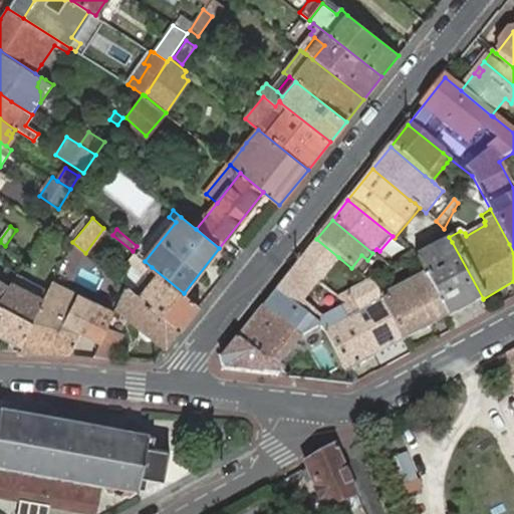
[(316,239),(296,265),(304,271),(319,283),(338,257),(316,239)]
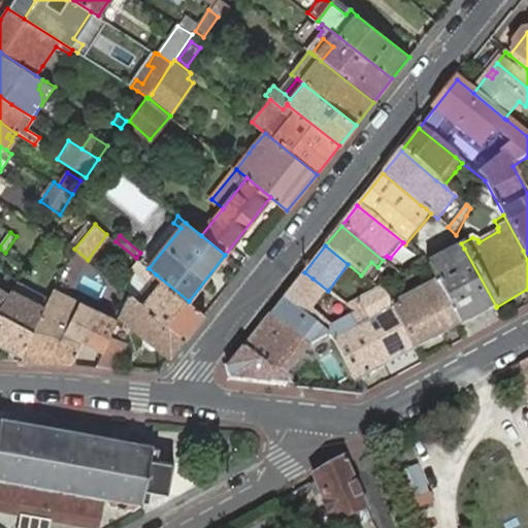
[(459,325),(496,306),(464,249),(429,268),(436,282),(459,325)]
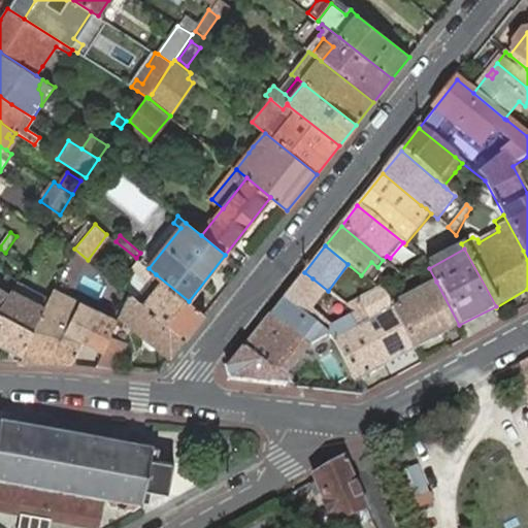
[(186,339),(204,315),(189,301),(156,274),(149,268),(138,260),(132,267),(137,271),(150,282),(136,299),(186,339)]
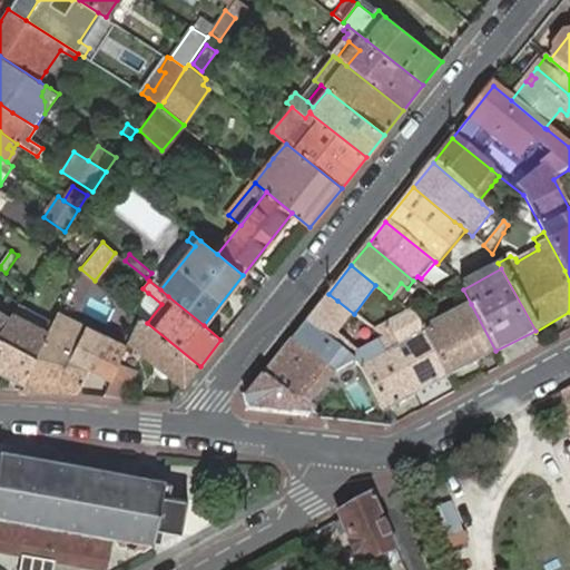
[(409,313),(411,315),(415,312),(399,298),(408,288),(401,283),(390,297),(396,302),(409,313)]
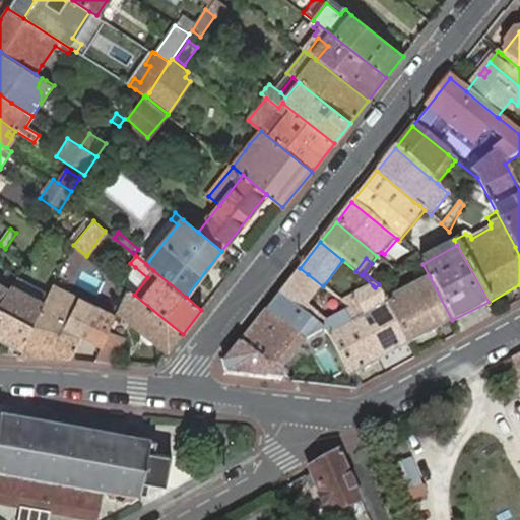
[(147,277),(135,267),(121,283),(127,288),(134,295),(147,277)]
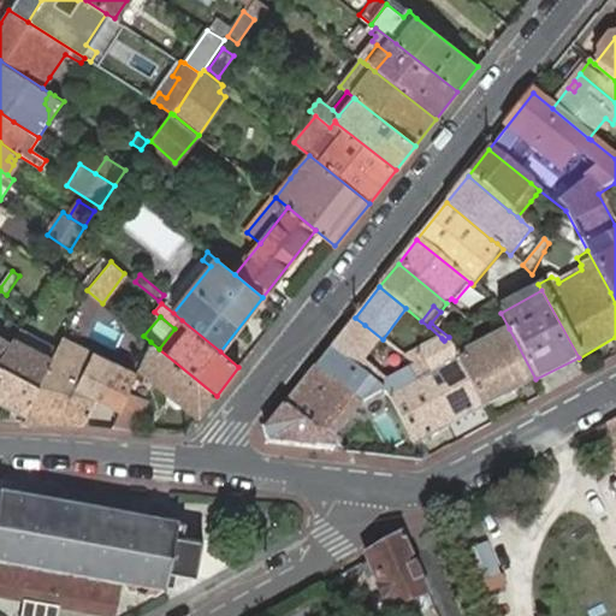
[(355,318),(330,349),(348,363),(361,349),(351,341),(365,325),(355,318)]
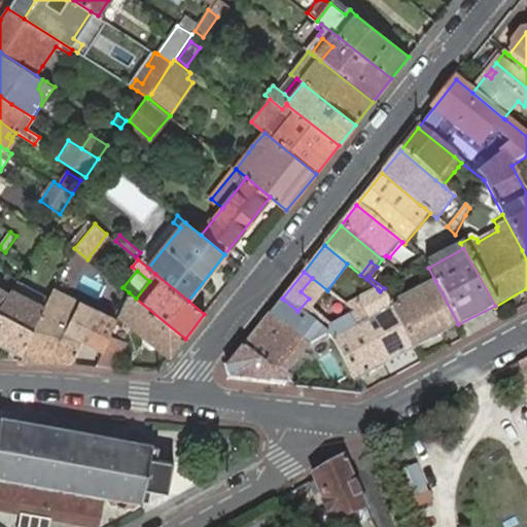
[(6,273),(0,282),(0,286),(9,292),(19,280),(6,273)]
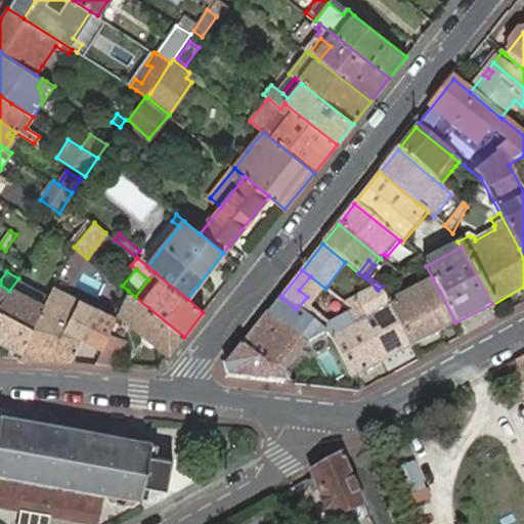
[(18,278),(9,291),(0,304),(0,341),(19,351),(31,332),(53,287),(47,284),(43,291),(38,302),(18,291),(24,281),(18,278)]
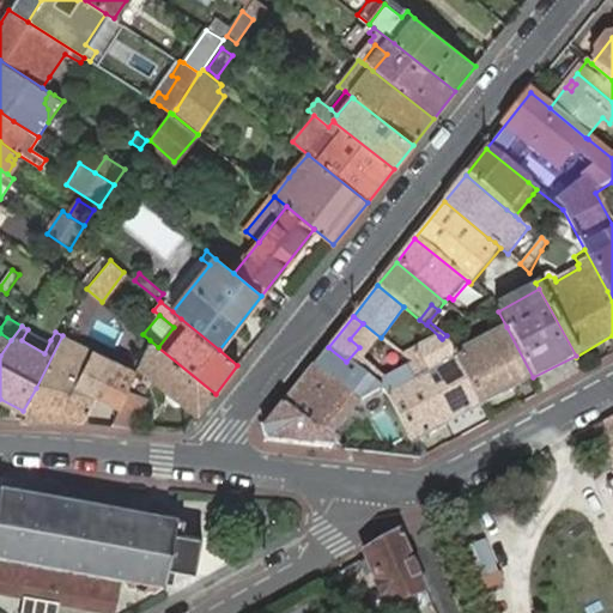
[(481,406),(533,377),(507,327),(454,354),(481,406)]
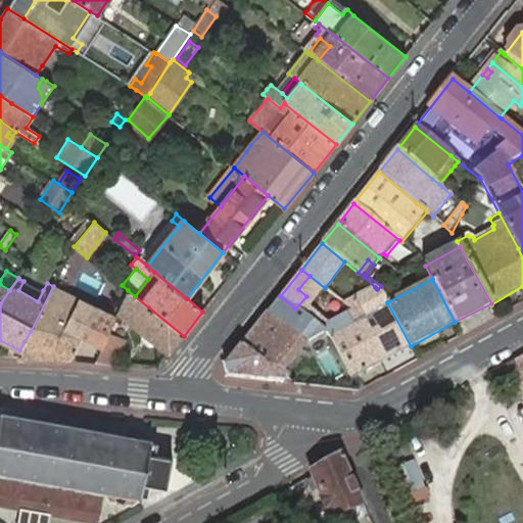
[(43,290),(24,281),(18,290),(38,301),(43,290)]
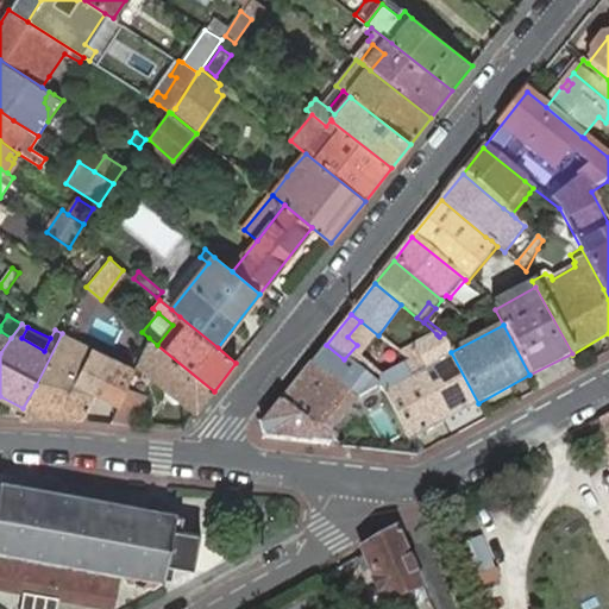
[(0,353),(11,338),(0,331),(0,353)]
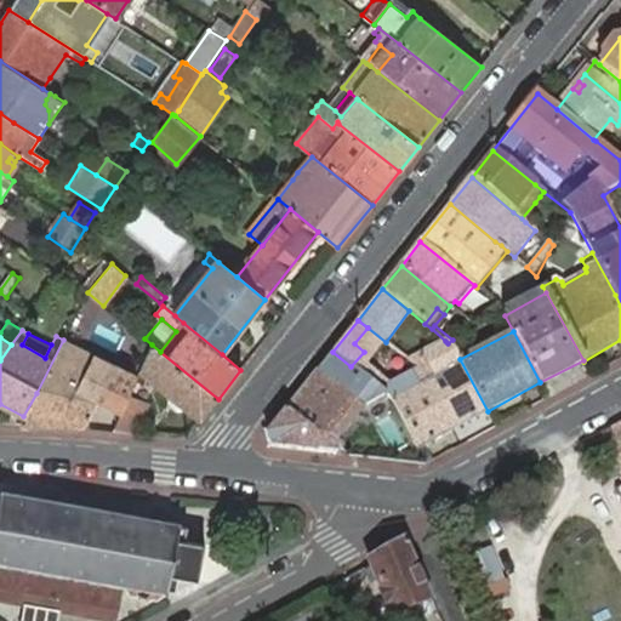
[(36,393),(23,416),(20,425),(81,428),(91,410),(96,400),(103,404),(120,412),(131,391),(137,377),(114,366),(63,340),(36,393)]
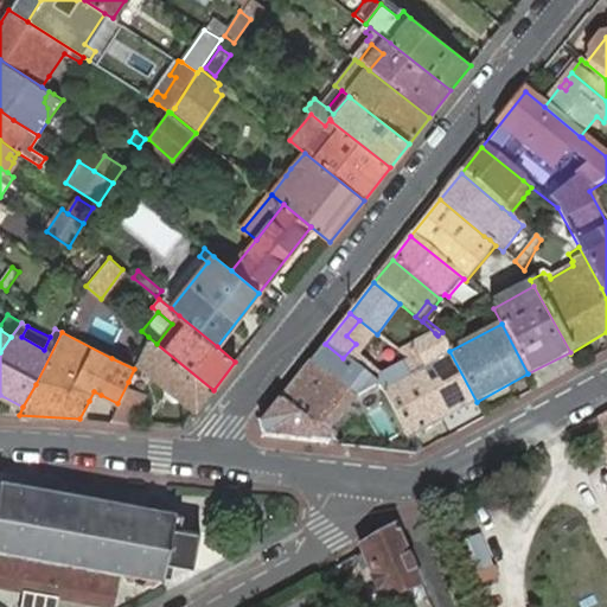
[(441,421),(477,402),(449,351),(442,339),(438,336),(435,333),(423,339),(417,344),(411,346),(417,356),(410,359),(441,421)]
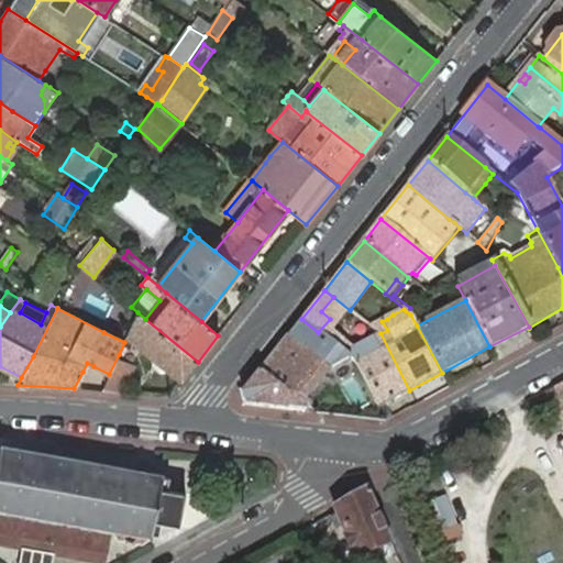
[(183,382),(198,362),(145,319),(138,312),(127,335),(183,382)]
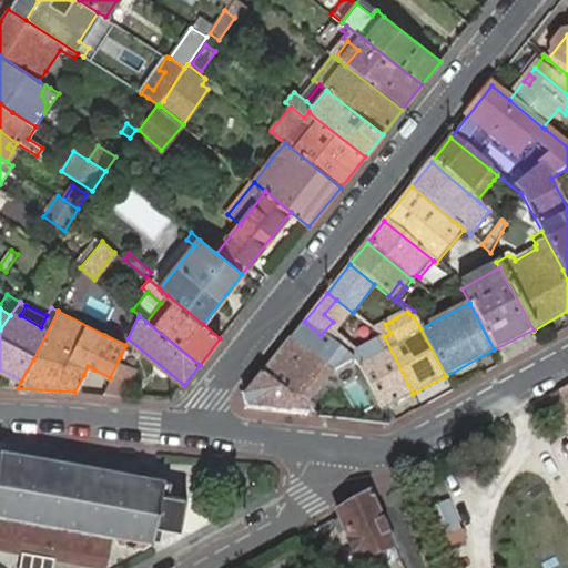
[(321,335),(304,322),(290,340),(321,364),(325,359),(335,347),(321,335)]
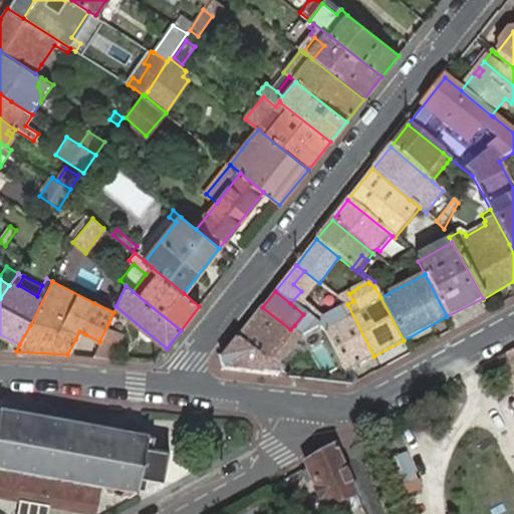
[(338,299),(347,304),(353,301),(348,293),(338,299)]
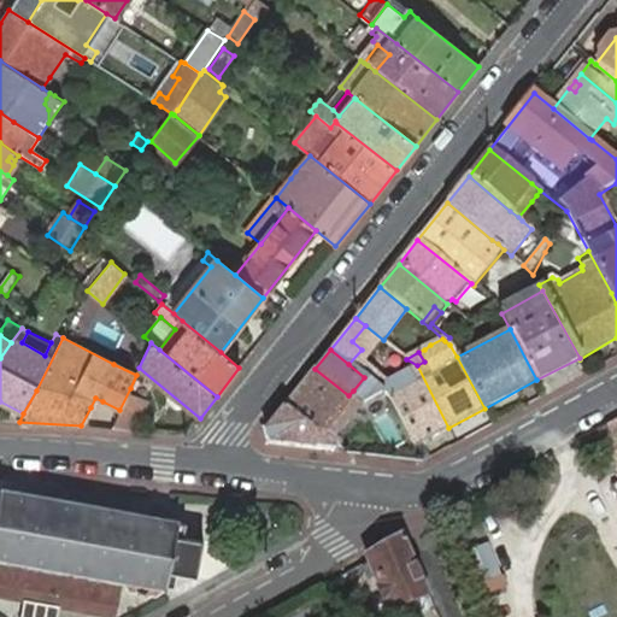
[(413,446),(448,428),(417,365),(376,387),(386,395),(413,446)]
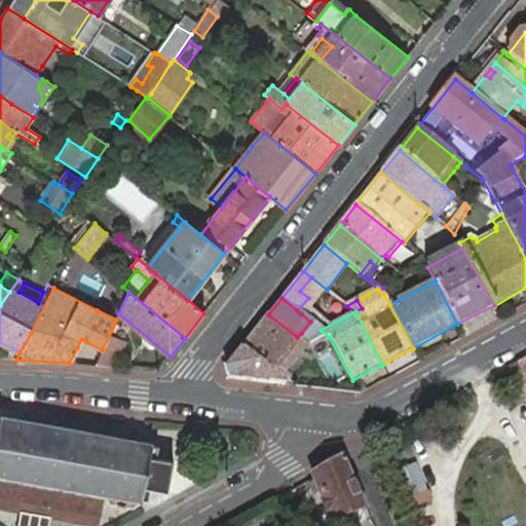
[(229,379),(285,385),(290,379),(277,371),(305,337),(301,333),(297,337),(268,314),(241,348),(225,369),(229,379)]
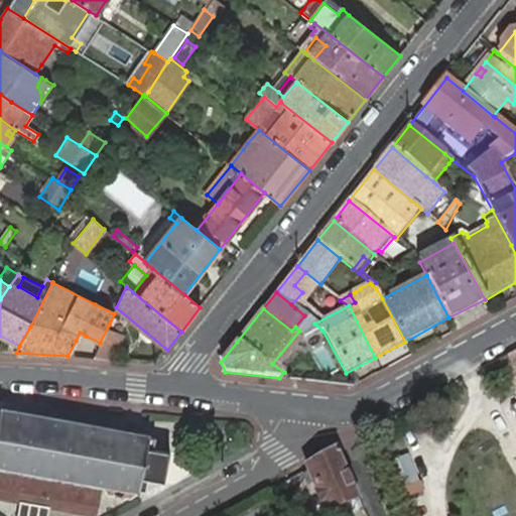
[(100,343),(94,358),(112,360),(123,335),(117,332),(118,329),(109,325),(100,343)]
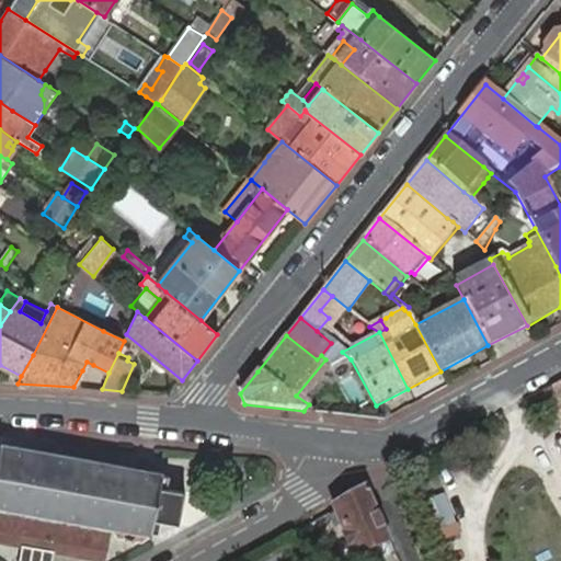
[(0,507),(70,521),(111,528),(116,537),(141,541),(151,535),(151,534),(158,534),(160,522),(179,525),(184,491),(167,488),(169,476),(163,474),(163,472),(0,444),(0,445),(0,507)]
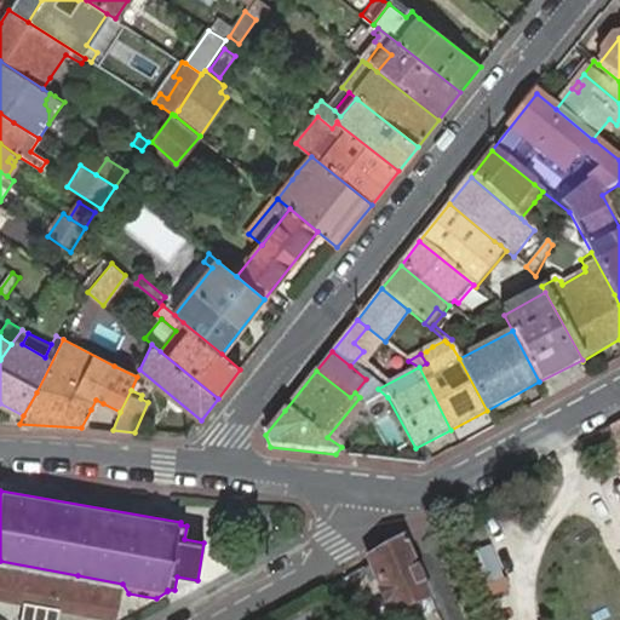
[(430,603),(405,544),(369,563),(391,614),(418,602),(422,608),(426,619),(436,614),(430,603)]
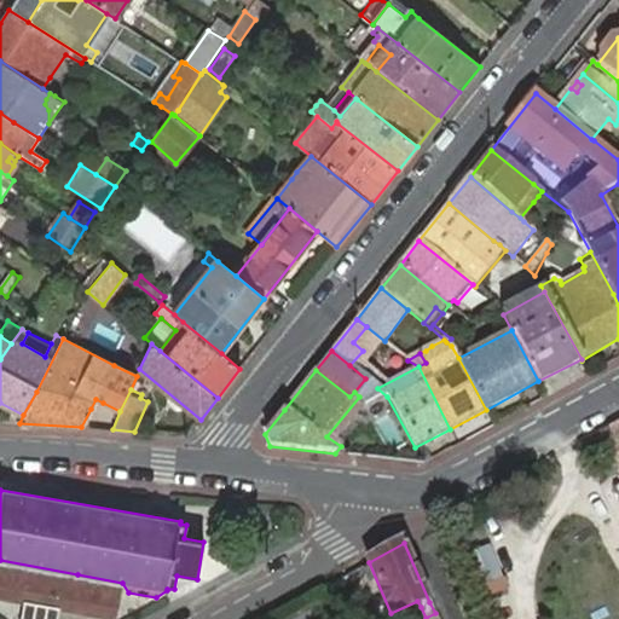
[(77,574),(0,560),(0,597),(24,602),(21,618),(57,618),(59,608),(73,611),(115,618),(122,583),(77,574)]
